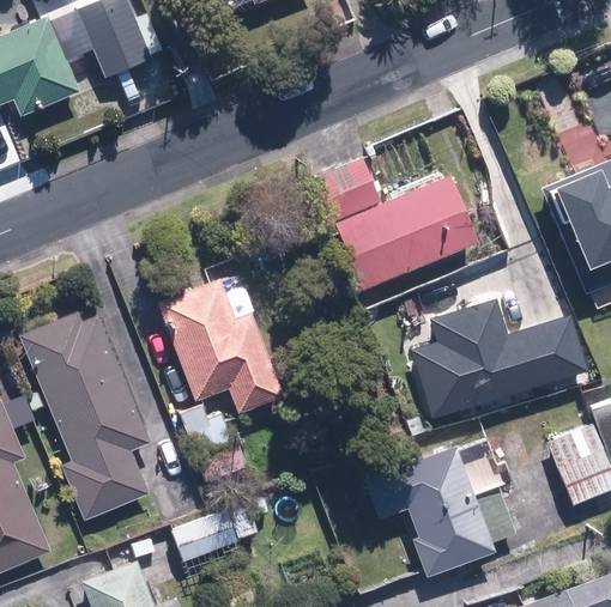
[(132,14),(126,0),(100,0),(56,19),(73,59),(88,52),(100,80),(161,53),(141,11),(132,14)]
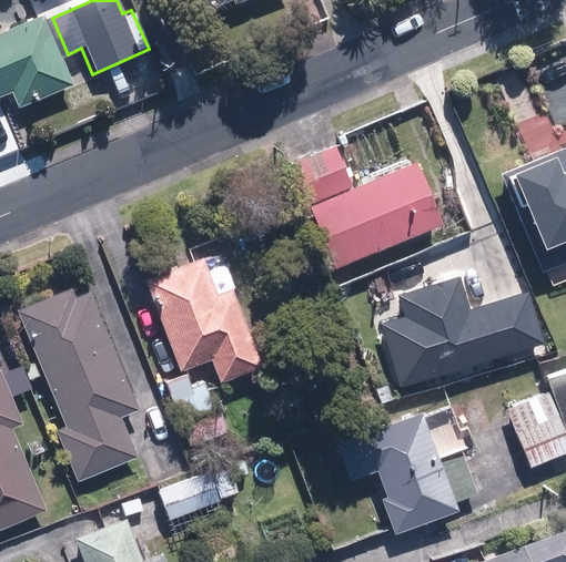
[(241,0),(187,0),(195,19),(241,0)]
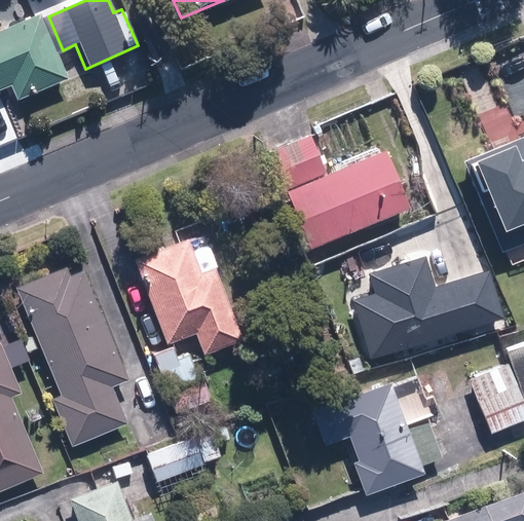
[(38,17),(0,34),(0,91),(13,86),(19,98),(65,77),(38,17)]
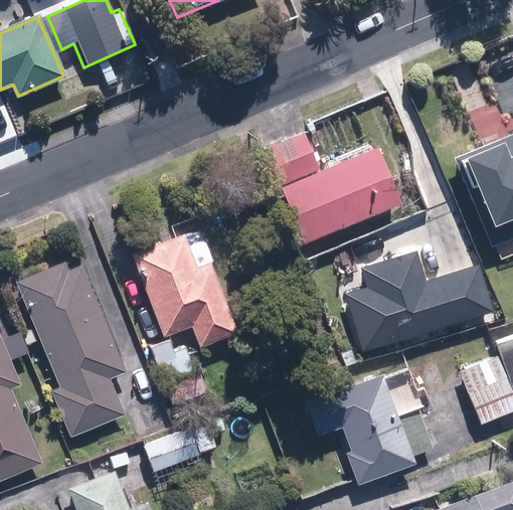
[(512,122),(441,154),(476,237),(512,221),(512,122)]
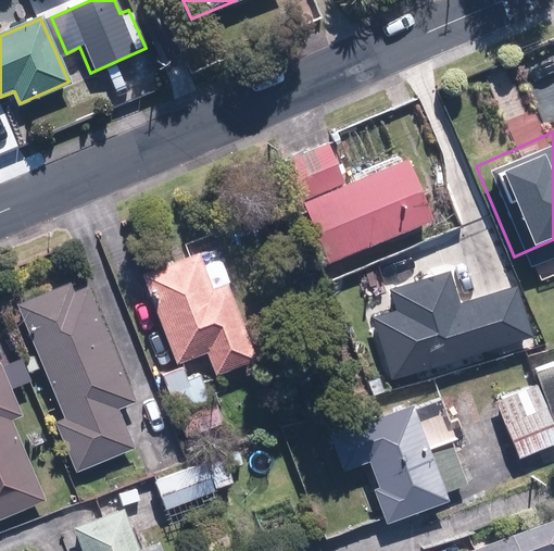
[(342,184),(327,142),(286,158),(326,265),(440,223),(415,157),(342,184)]
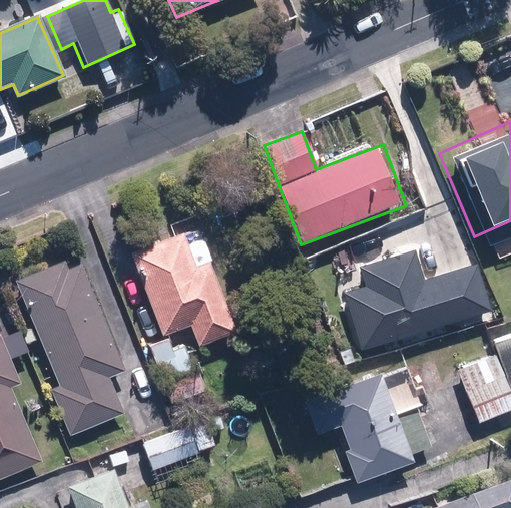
[(131,251),(161,339),(190,330),(195,347),(238,333),(213,258),(196,264),(186,232),(131,251)]
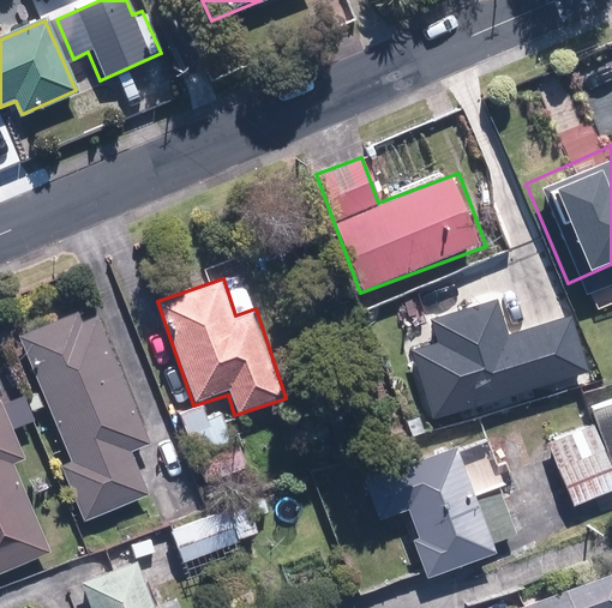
[(438,341),(407,351),(431,421),(591,368),(573,314),(509,336),(496,296),(431,319),(438,341)]
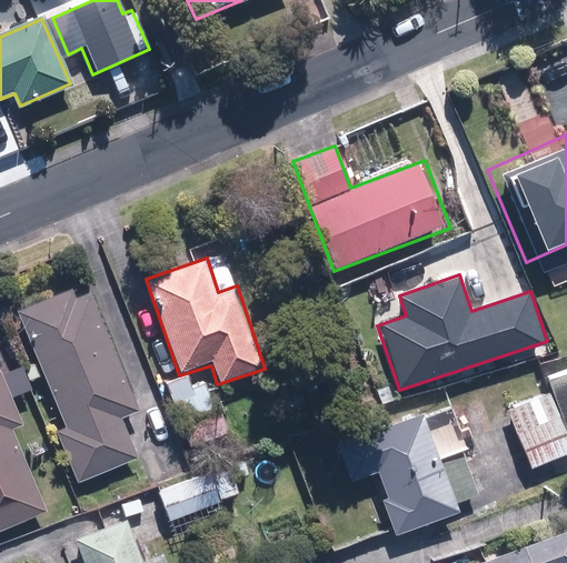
[(139,411),(90,291),(77,297),(73,287),(17,310),(66,426),(58,430),(79,482),(139,458),(123,418),(139,411)]
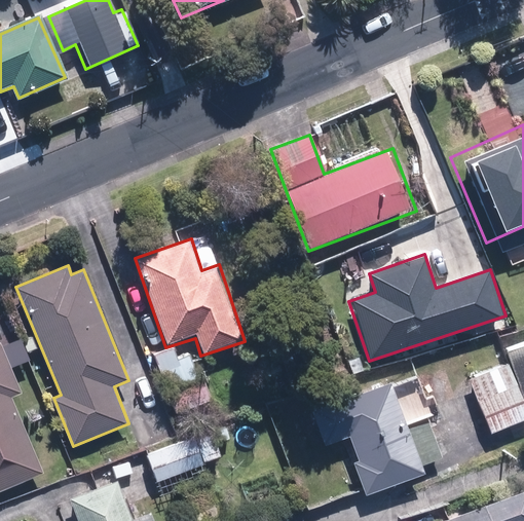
[(14,399),(24,396),(12,368),(27,362),(17,338),(3,344),(0,336),(0,490),(44,474),(14,399)]
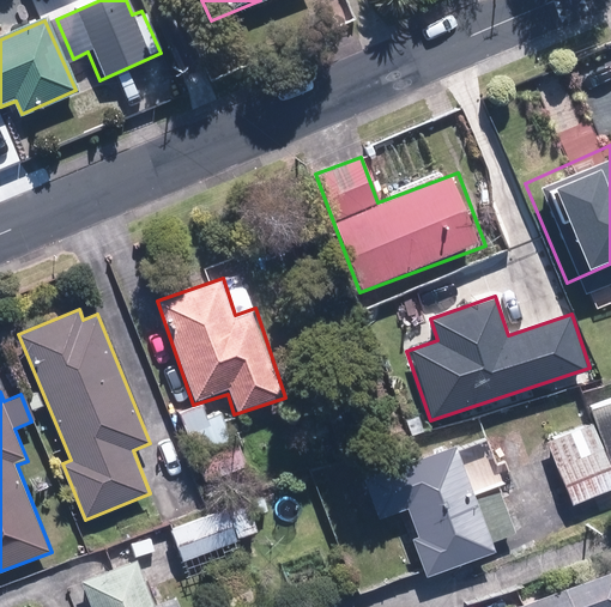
[(253,468),(234,414),(228,394),(193,405),(177,411),(203,485),(253,468)]
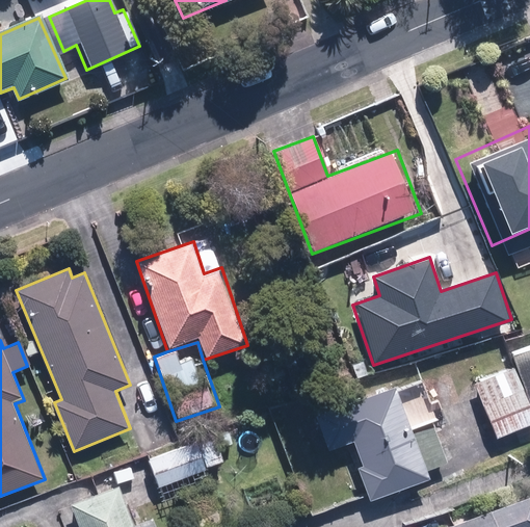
[(529,346),(510,354),(514,366),(529,405),(529,346)]
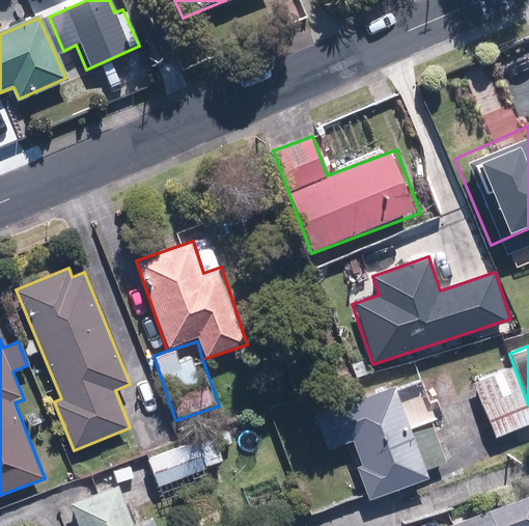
[(528,405),(513,365),(472,382),(495,438),(528,424),(528,405)]
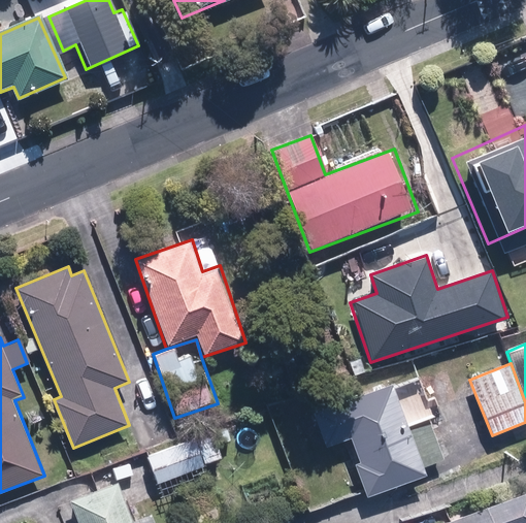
[(366,500),(430,477),(427,468),(445,461),(419,392),(401,398),(393,379),(310,409),(325,448),(350,438),(358,460),(352,462),(366,500)]
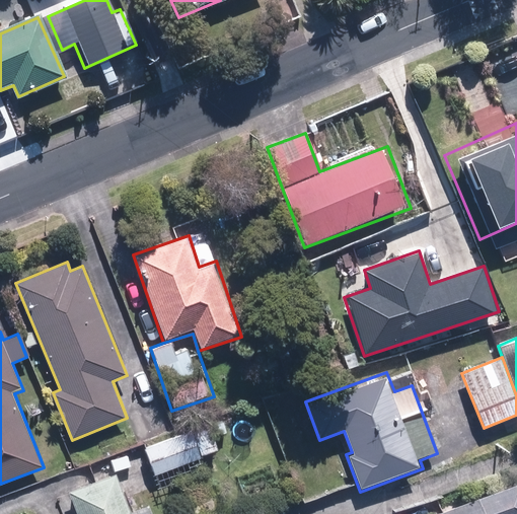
[(212,423),(141,449),(151,476),(222,451),(212,423)]
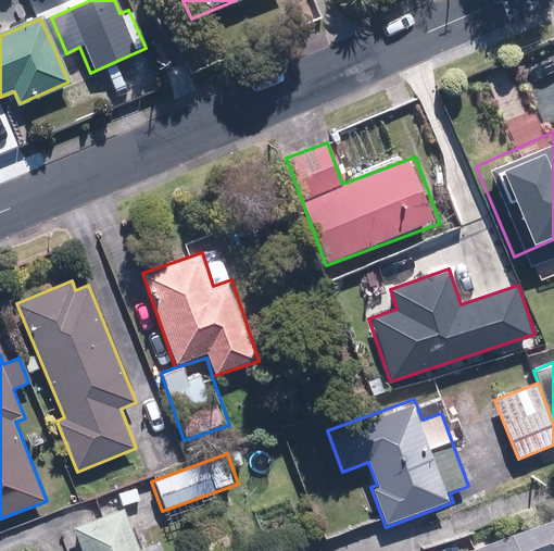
[(164,550),(162,541),(139,549),(125,505),(71,523),(79,550),(164,550)]
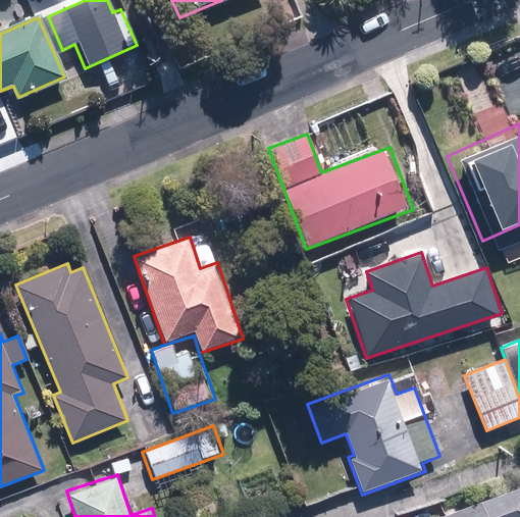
[(519,516),(519,481),(434,516),(519,516)]
